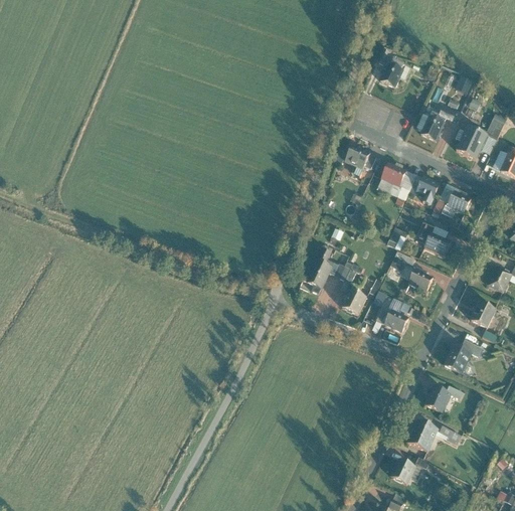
[(350,14),(353,0),(336,0),(333,10),(350,14)]
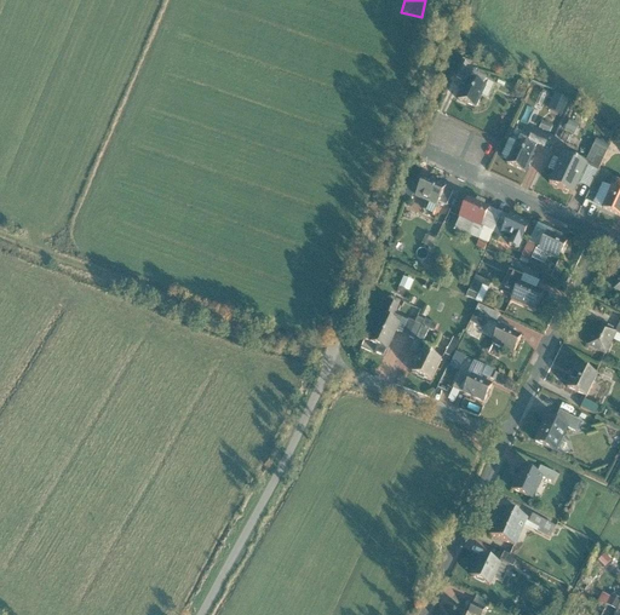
[(459,57),(453,72),(461,76),(469,62),(459,57)]
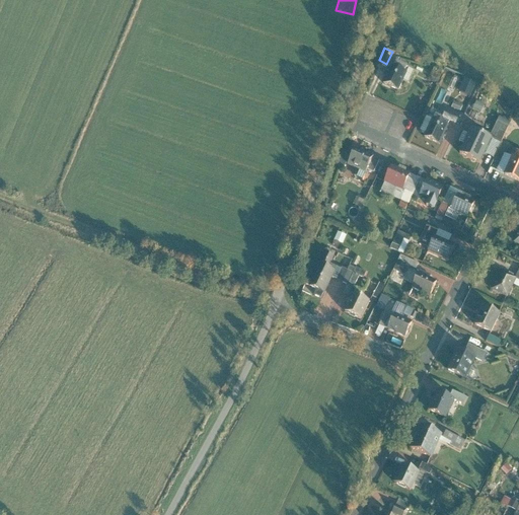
[(392,59),(382,80),(397,87),(408,66),(392,59)]
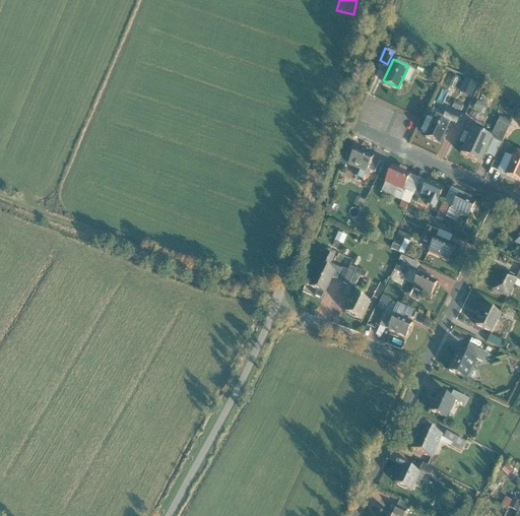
[(472,70),(470,75),(479,78),(481,74),(472,70)]
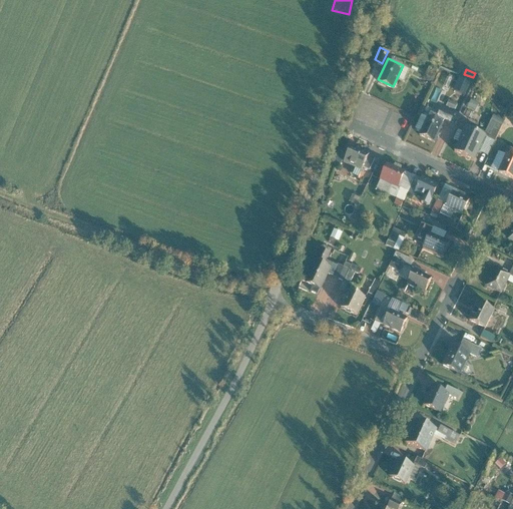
[(455,87),(468,91),(472,77),(459,73),(455,87)]
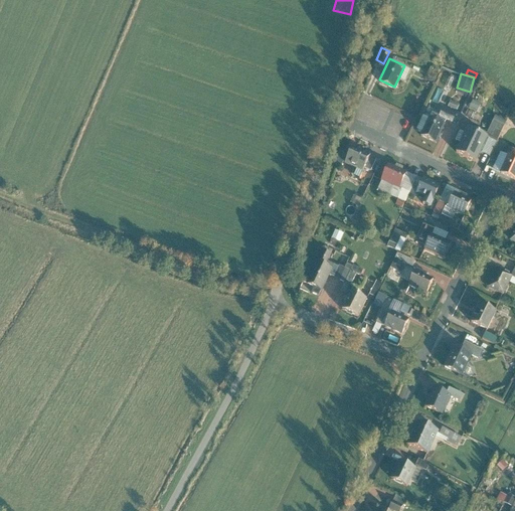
[(473,99),(470,106),(478,109),(481,102),(473,99)]
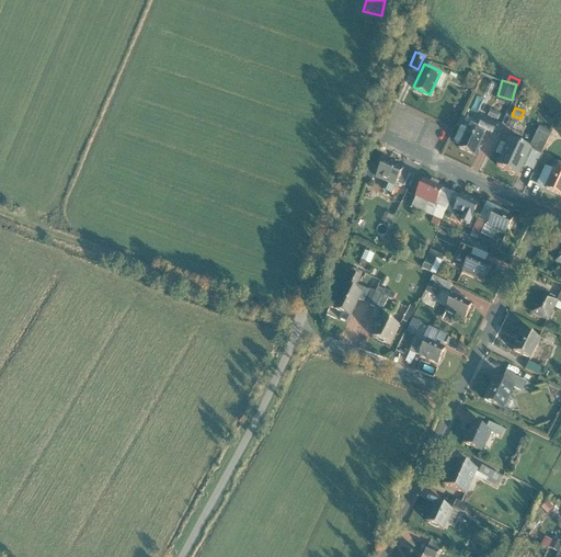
[(481,113),(477,122),(493,131),(499,121),(481,113)]
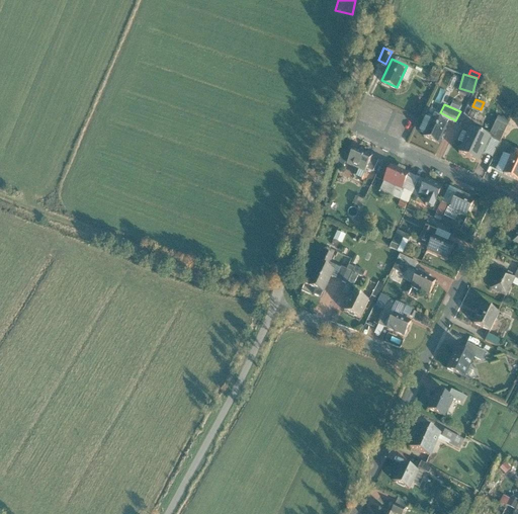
[(508,118),(498,113),(489,133),(491,134),(499,138),(508,118)]
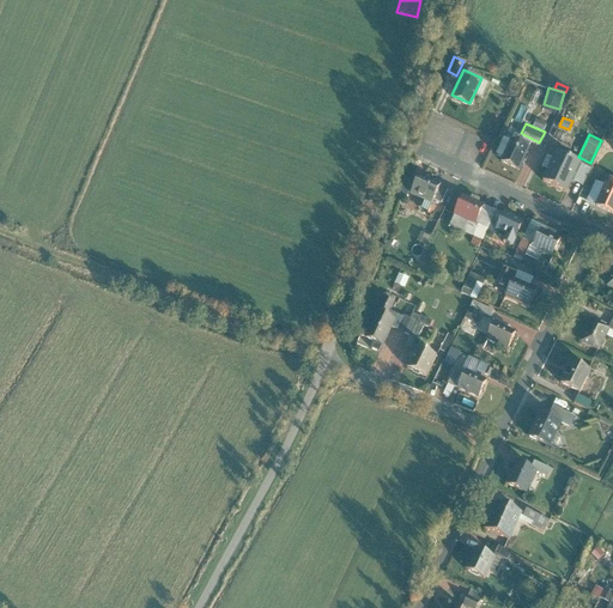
[(509,135),(499,154),(517,163),(527,145),(509,135)]
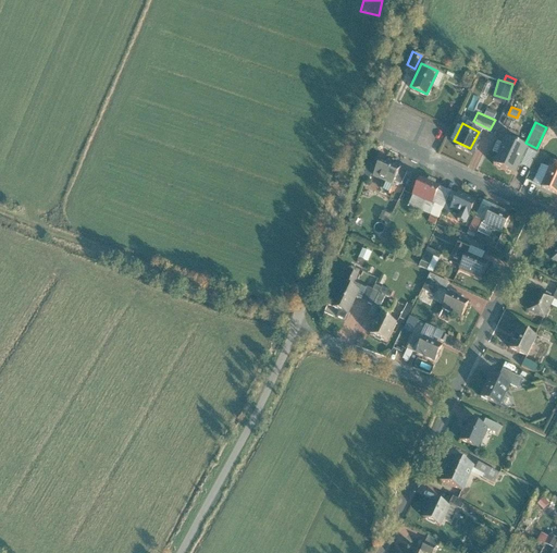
[(505,134),(493,160),(516,171),(528,144),(525,143),(505,134)]
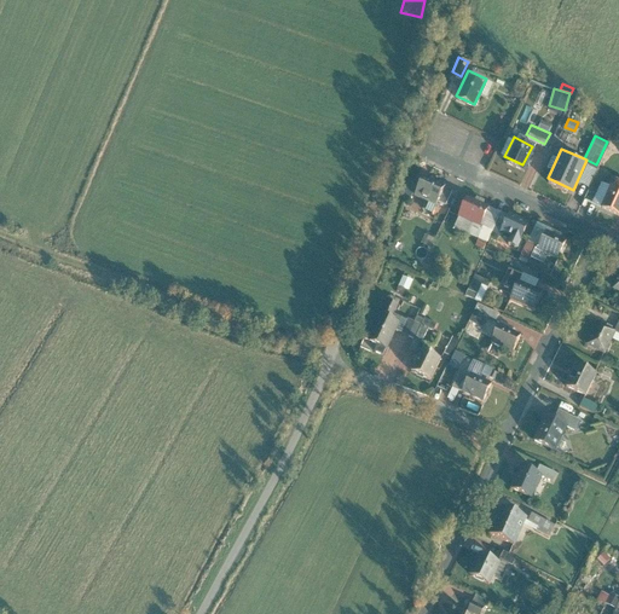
[(618,178),(612,174),(599,203),(618,212),(618,178)]
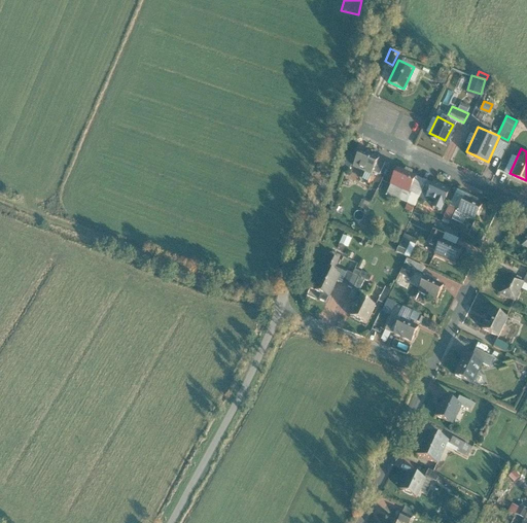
[(346,150),(340,165),(348,168),(354,153),(346,150)]
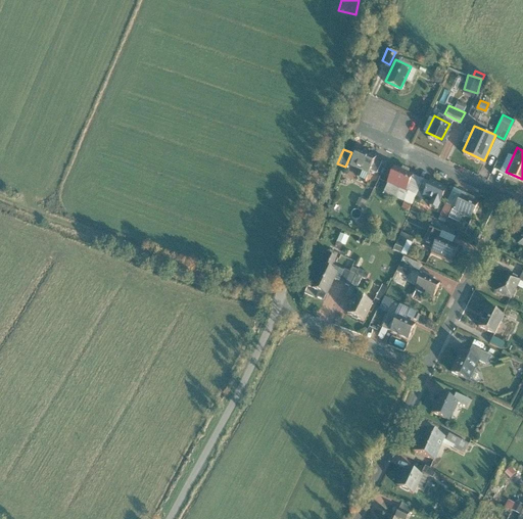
[(355,149),(349,163),(367,172),(369,167),(374,156),(355,149)]
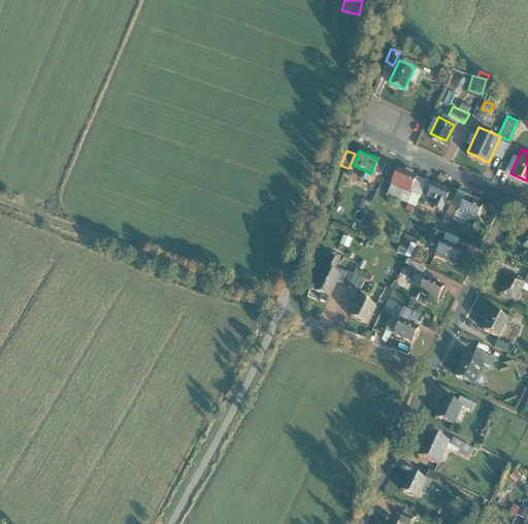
[(385,161),(377,158),(372,168),(380,171),(385,161)]
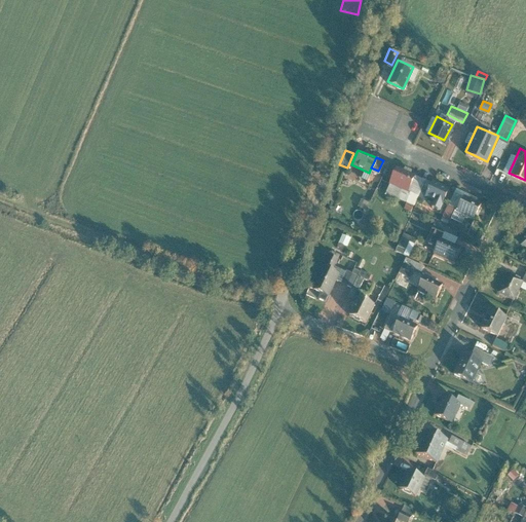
[(413,175),(397,168),(389,184),(406,191),(408,189),(413,175)]
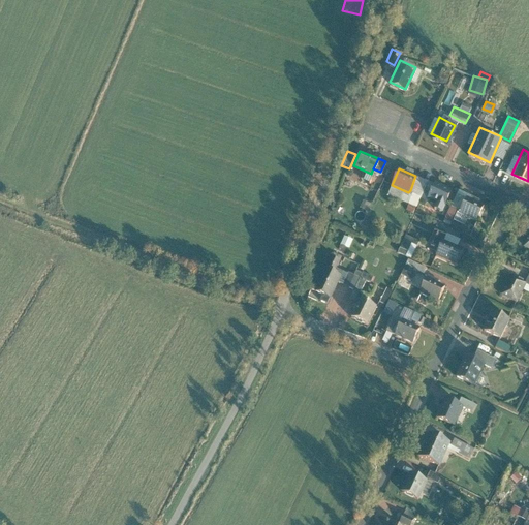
[(428,181),(415,176),(410,190),(422,194),(428,181)]
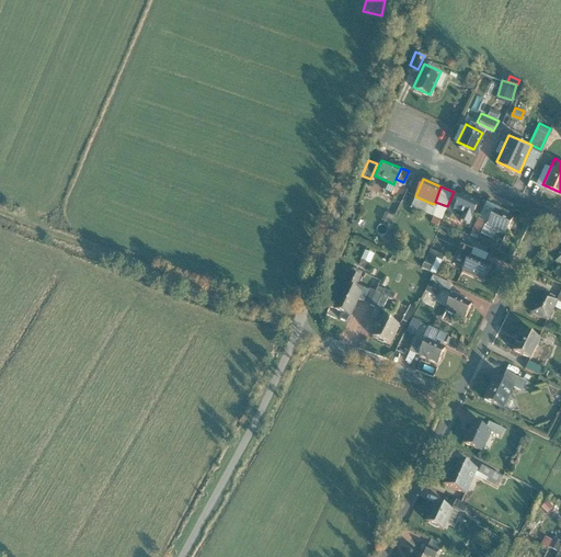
[(479,199),(460,190),(451,208),(464,213),(460,219),(468,224),(479,199)]
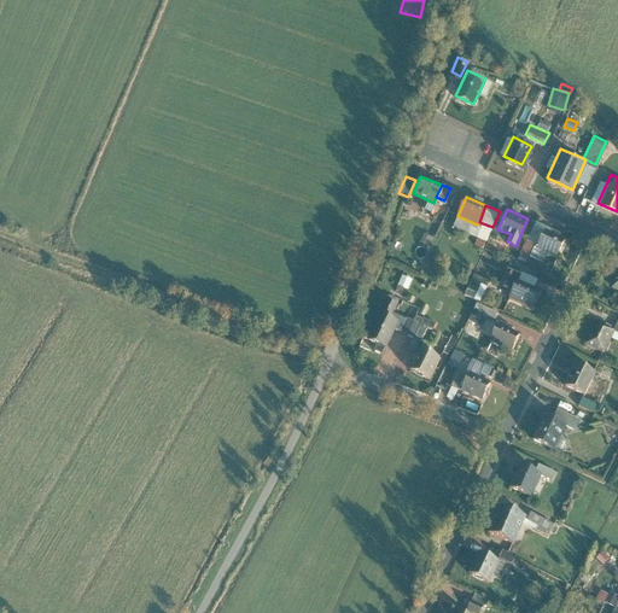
[(557,258),(566,238),(535,225),(522,254),(530,257),(535,247),(557,258)]
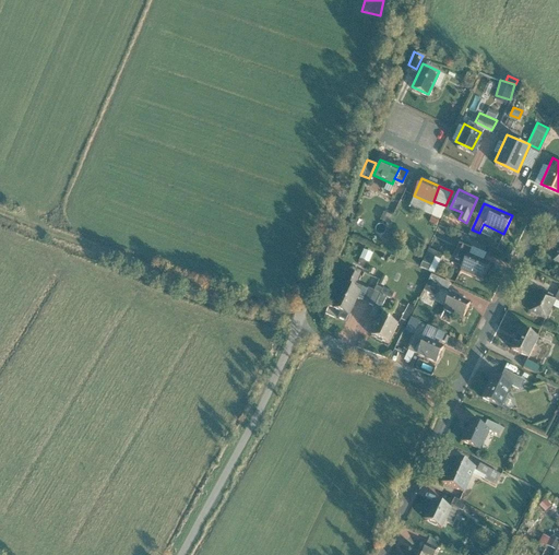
[(464,249),(468,250),(474,237),(461,232),(452,252),(461,256),(464,249)]
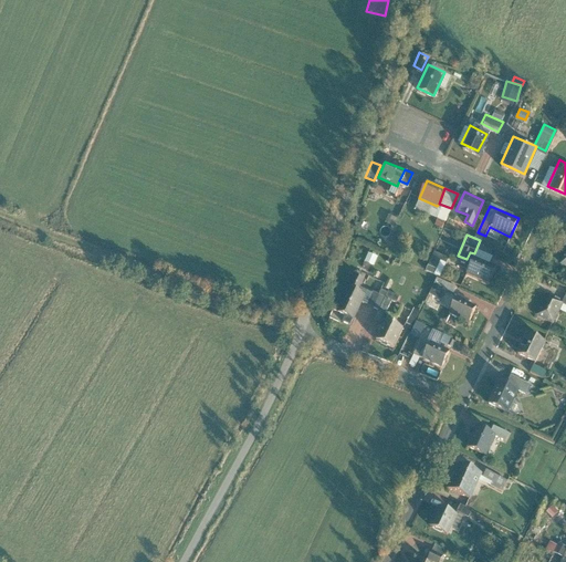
[(368,250),(365,260),(374,263),(377,255),(368,250)]
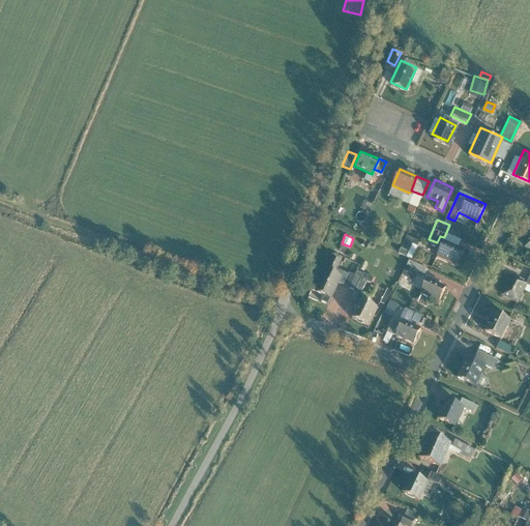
[(407,234),(401,247),(412,253),(417,239),(407,234)]
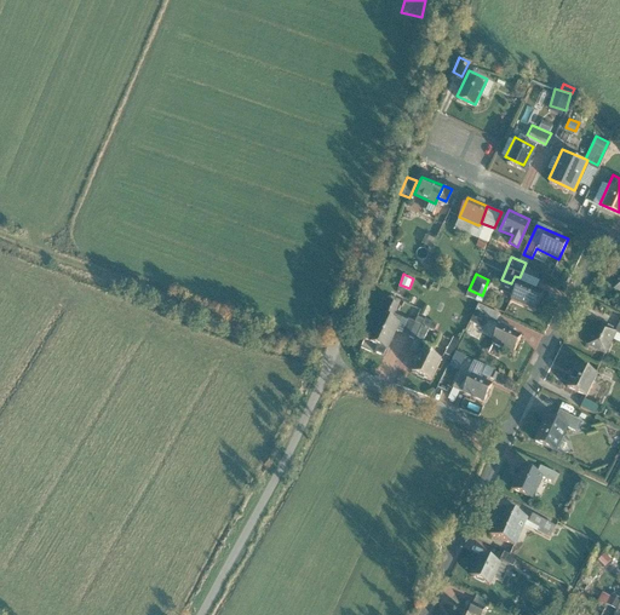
[(517,279),(510,295),(534,306),(541,288),(517,279)]
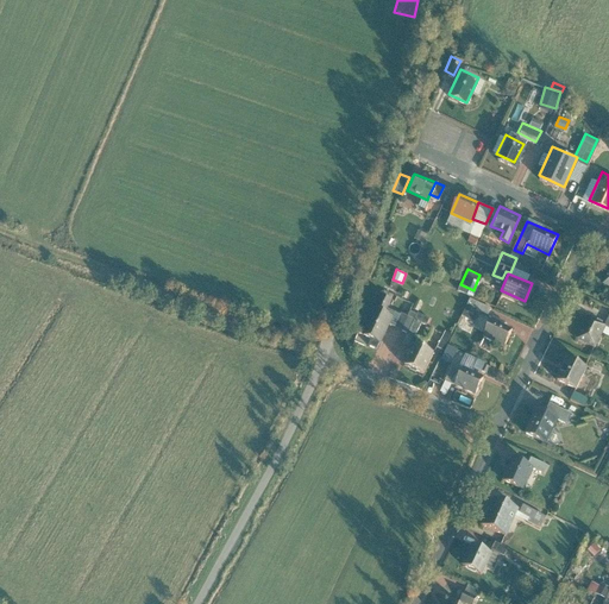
[(383,294),(378,302),(388,307),(391,297),(383,294)]
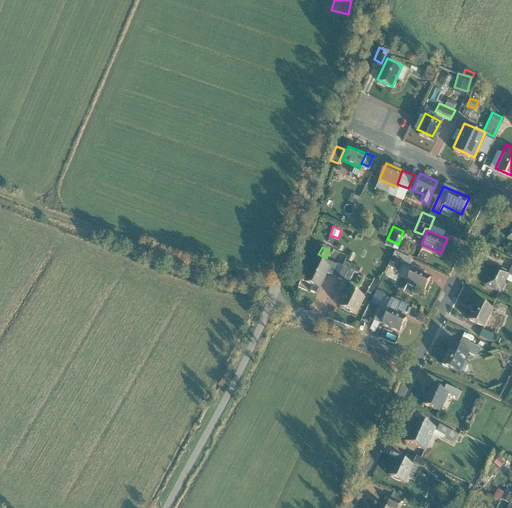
[(412,258),(394,250),(387,265),(405,273),(412,258)]
